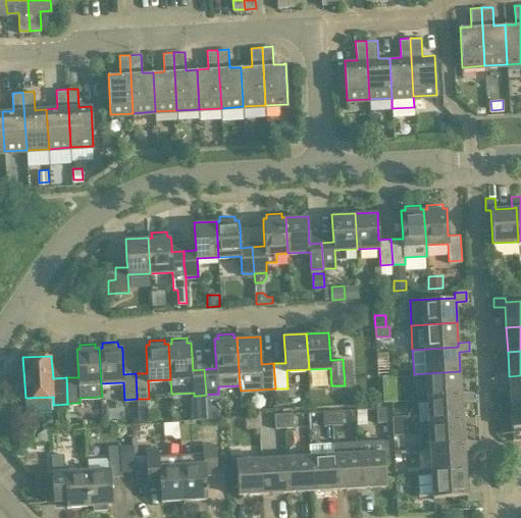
[(461,392),(460,371),(426,373),(427,398),(461,396),(461,401),(472,400),(472,391),(461,392)]
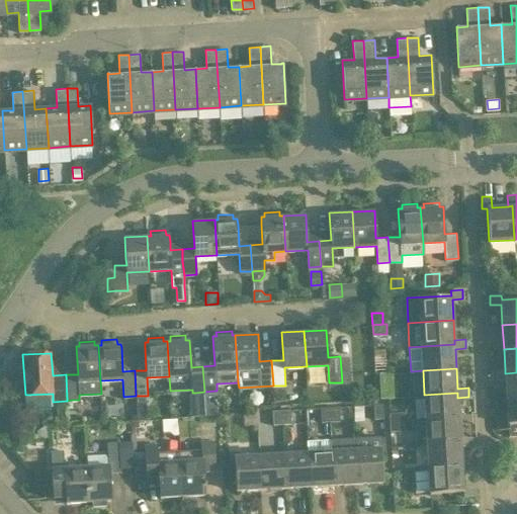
[(505,378),(506,398),(516,397),(516,372),(505,373),(505,369),(494,369),(494,379),(505,378)]
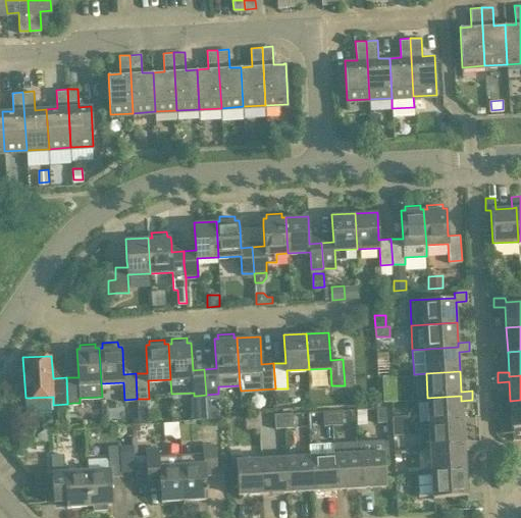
[(384,392),(384,401),(398,401),(397,392),(384,392)]
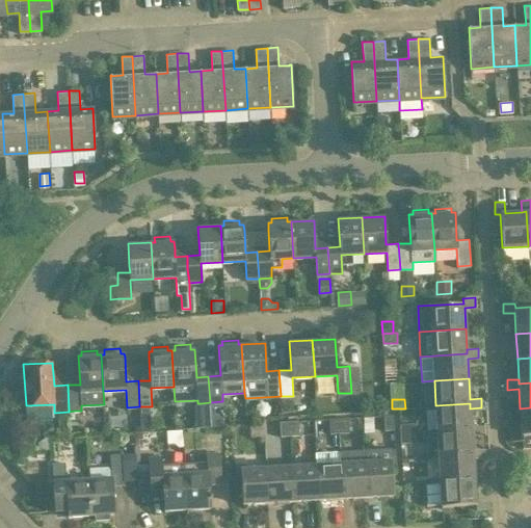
[(215,415),(215,406),(221,406),(221,401),(210,402),(211,415),(215,415)]
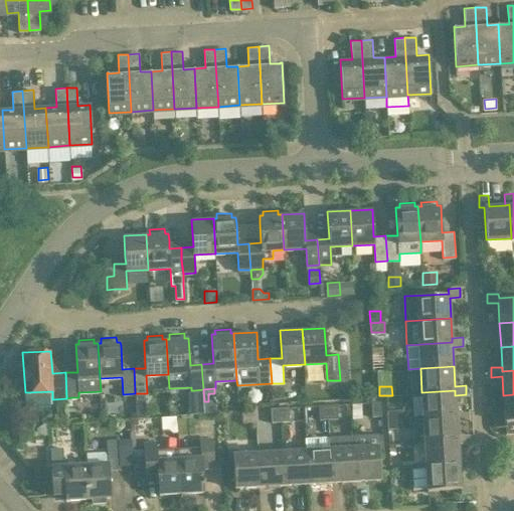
[(204,401),(203,389),(194,390),(191,390),(192,412),(204,411),(204,401)]
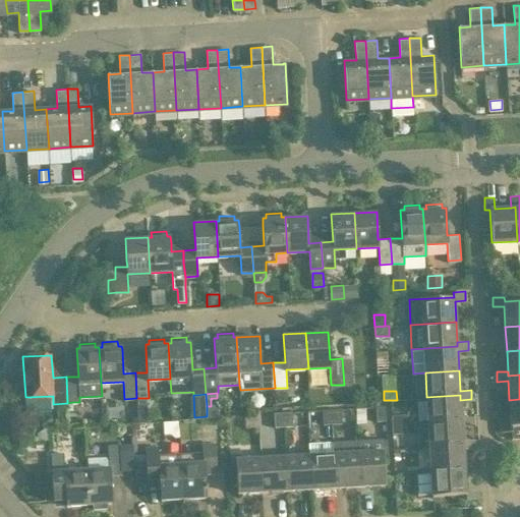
[(460,395),(426,397),(427,421),(462,419),(460,400),(460,395)]
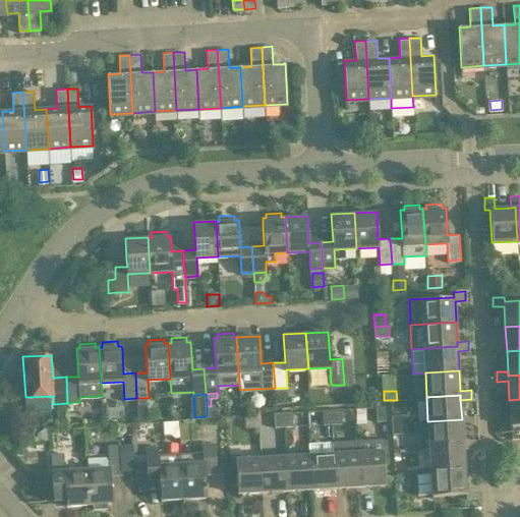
[(519,399),(509,400),(511,421),(500,421),(501,432),(512,431),(512,438),(519,437),(519,399)]
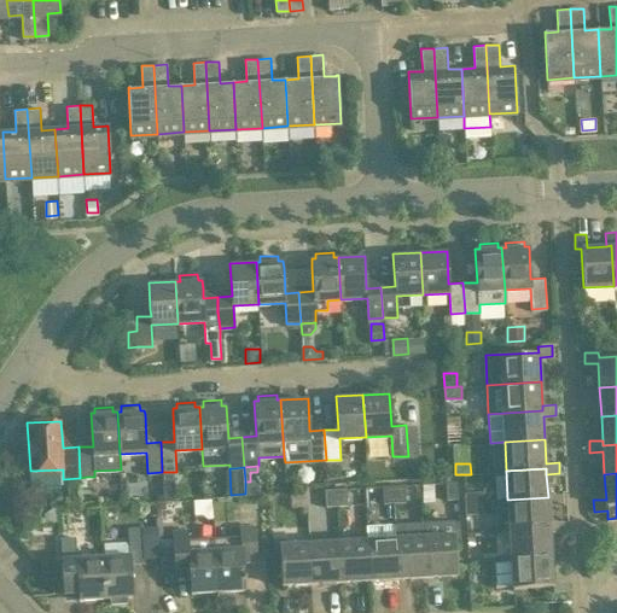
[(447,498),(458,497),(457,480),(446,482),(447,498)]
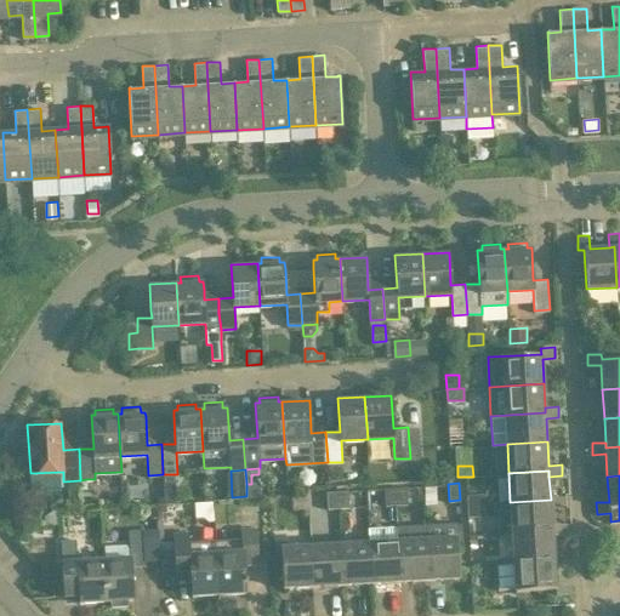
[(396,486),(384,488),(385,505),(397,503),(396,486)]
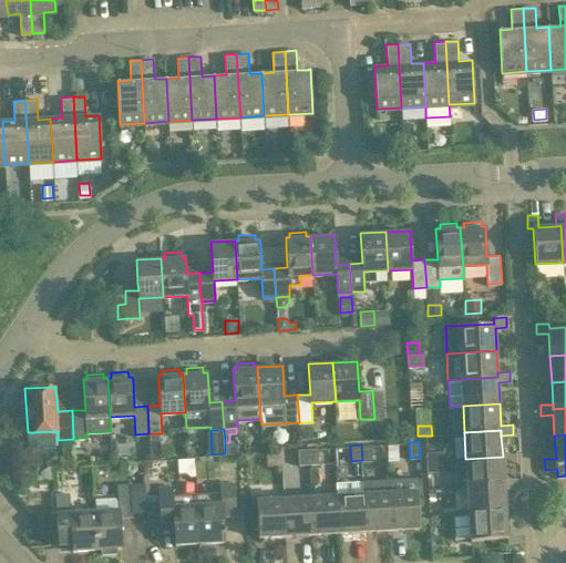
[(361,444),(362,460),(372,460),(371,444),(361,444)]
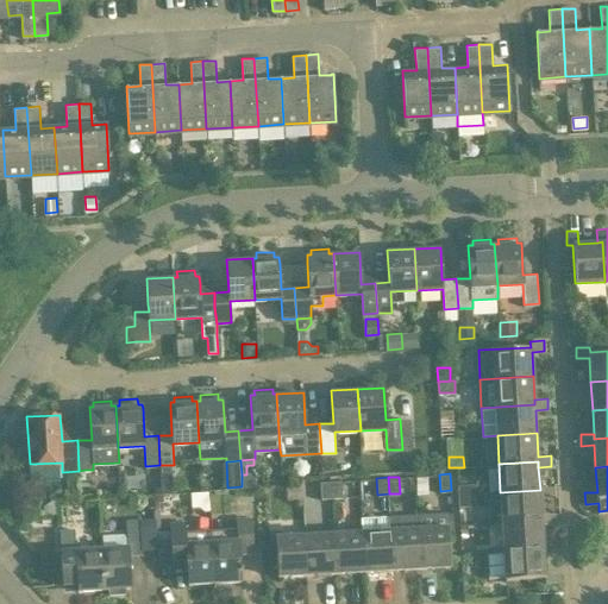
[(331,480),(320,482),(321,497),(332,497),(331,480)]
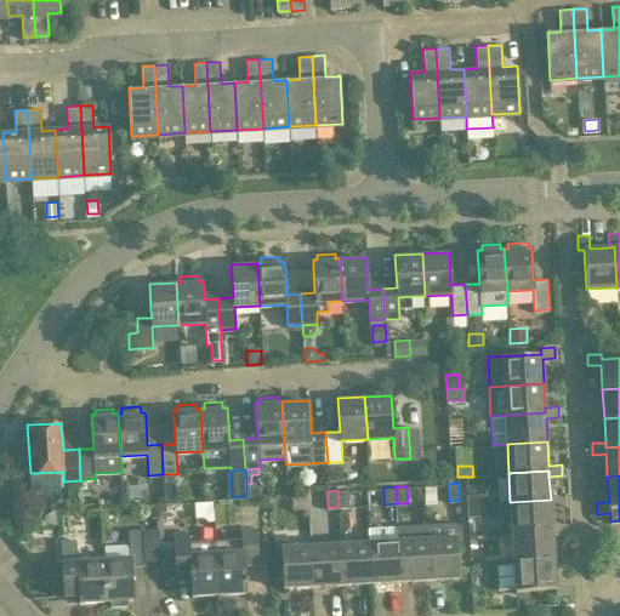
[(337,490),(339,507),(350,507),(348,490),(337,490)]
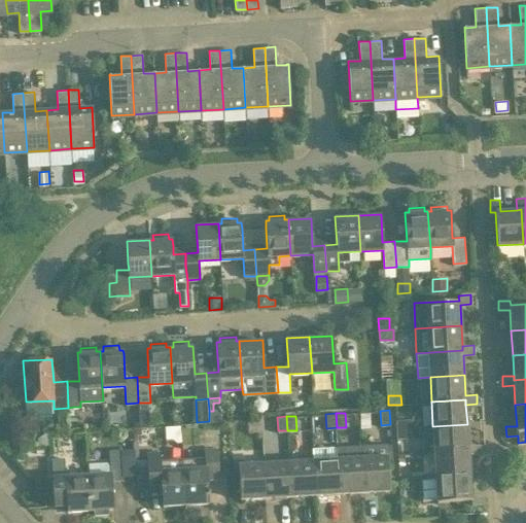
[(396,428),(411,428),(411,419),(395,419),(396,428)]
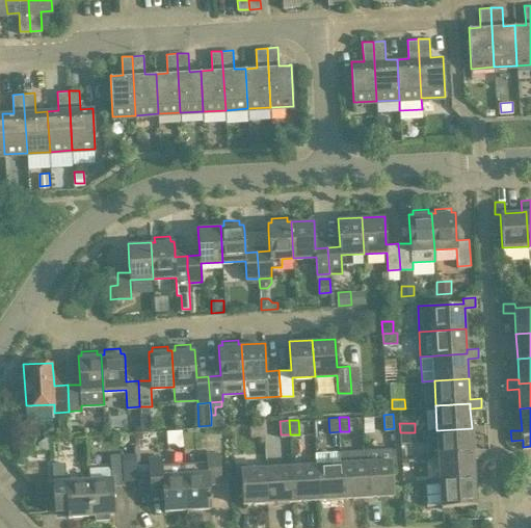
[(436,430),(426,431),(427,456),(439,455),(473,453),(473,449),(472,428),(436,430)]
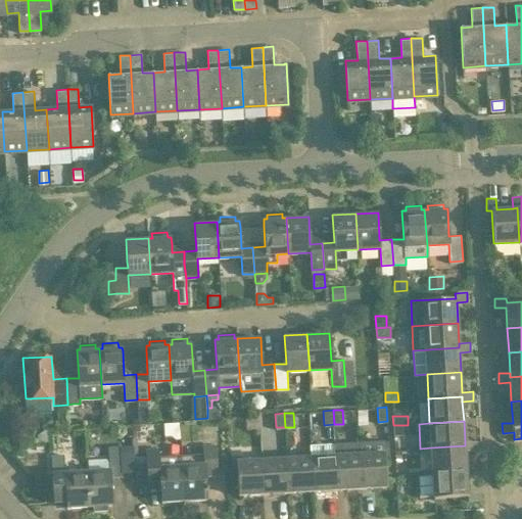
[(133,425),(123,426),(124,435),(134,435),(133,425)]
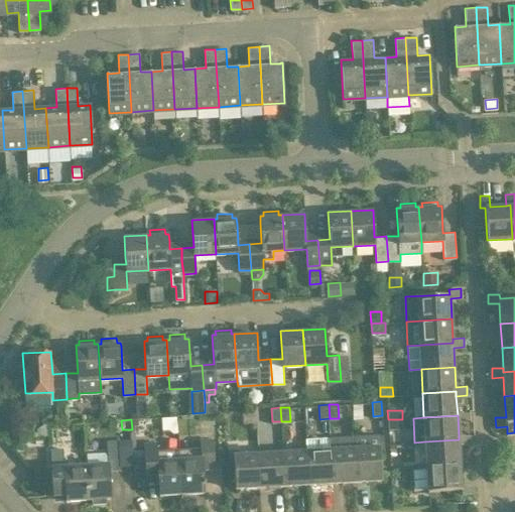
[(402,428),(402,419),(388,419),(388,429),(402,428)]
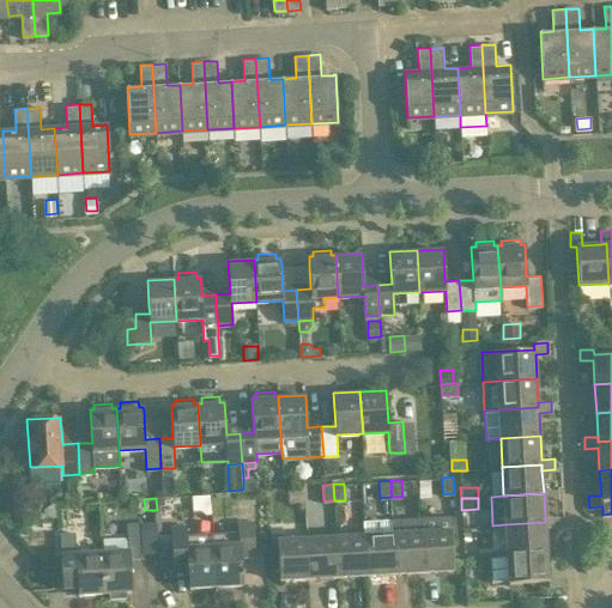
[(46,516),(58,516),(58,502),(53,503),(44,509),(46,516)]
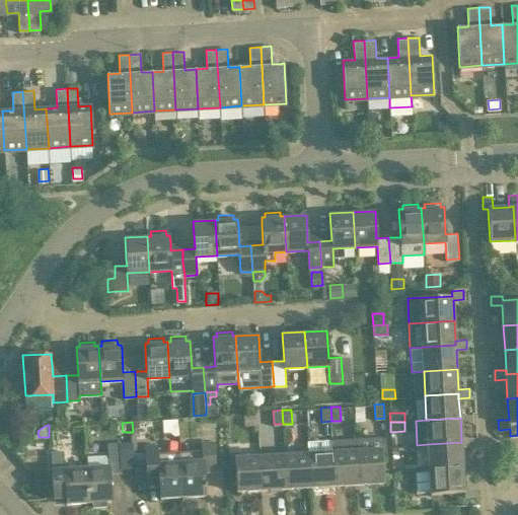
[(356,437),(357,450),(359,484),(384,483),(381,435),(356,437)]
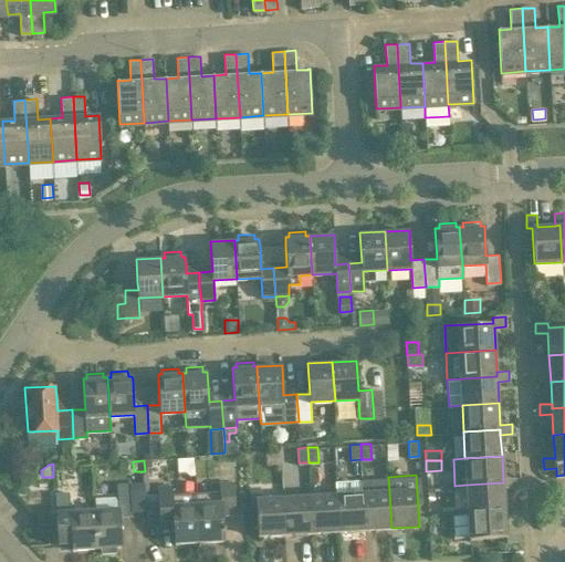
[(365,530),(391,528),(389,491),(388,477),(362,478),(365,530)]
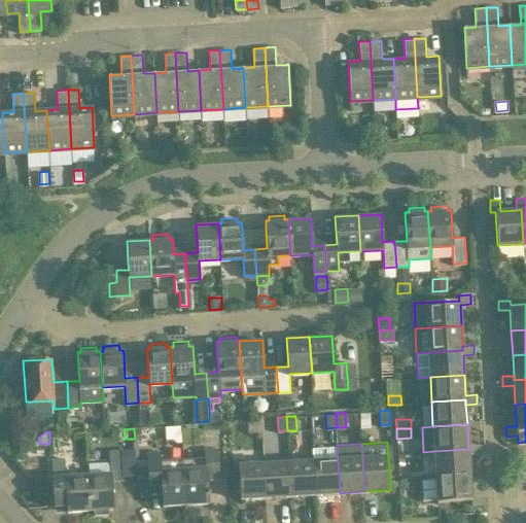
[(435,473),(428,473),(428,477),(470,474),(468,454),(480,453),(480,444),(468,445),(468,449),(434,451),(435,473)]
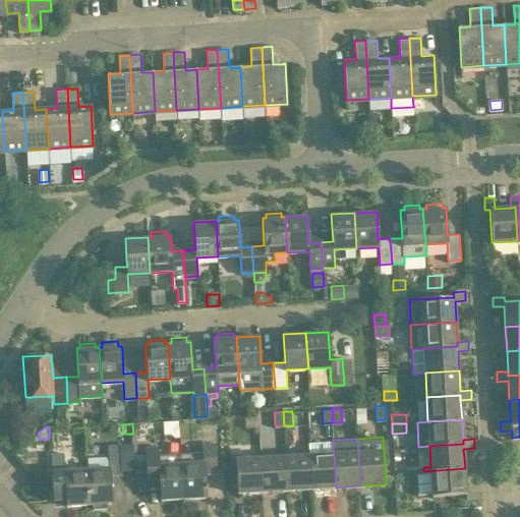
[(309,455),(311,489),(336,487),(333,440),(308,441),(309,455)]
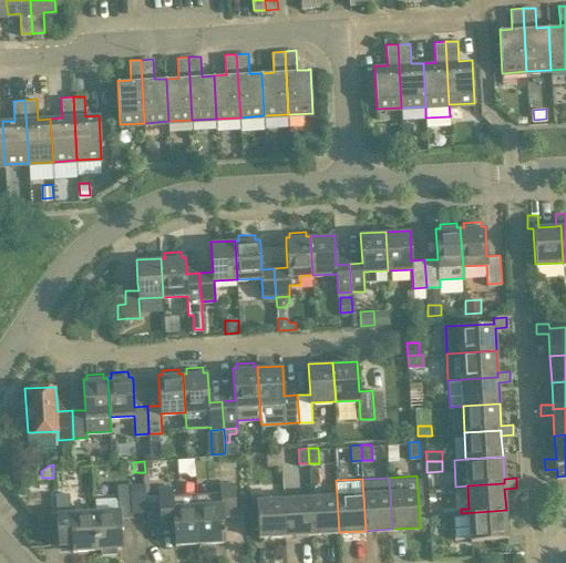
[(119,509),(94,510),(96,549),(101,549),(101,553),(117,553),(116,548),(122,548),(120,517),(133,517),(133,512),(131,483),(131,482),(117,483),(119,509)]
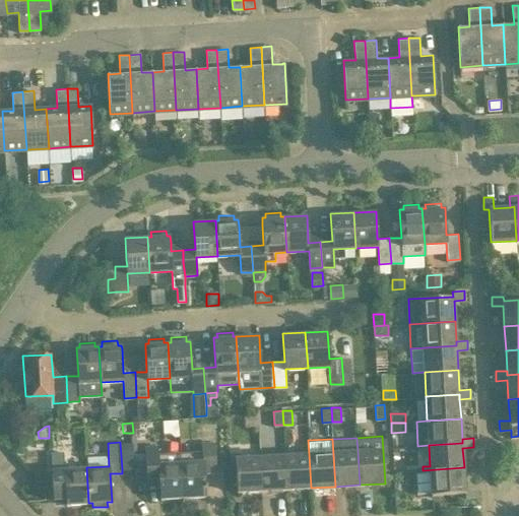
[(202,443),(202,452),(181,453),(183,497),(205,496),(204,472),(216,471),(214,442),(202,443)]
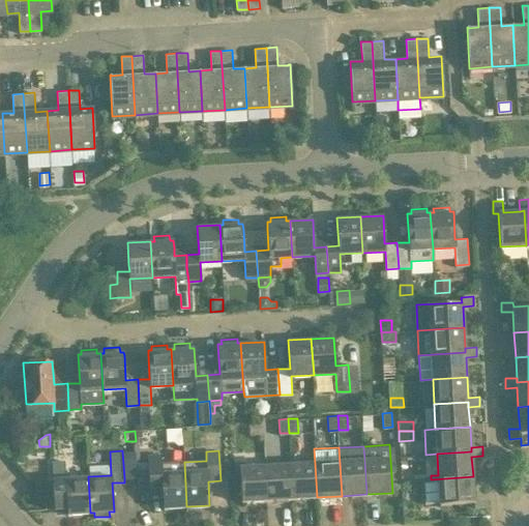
[(184,462),(162,463),(160,454),(148,455),(149,480),(162,480),(164,508),(186,506),(184,462)]
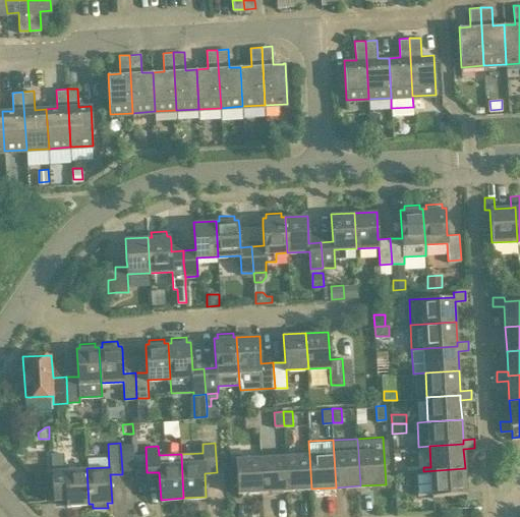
[(238,493),(263,492),(261,458),(240,459),(239,448),(230,449),(231,460),(236,460),(238,493)]
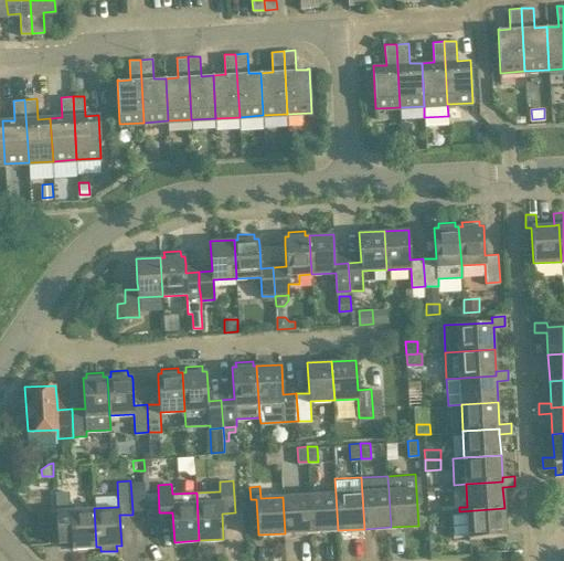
[(59,542),(72,542),(72,548),(96,547),(94,508),(71,509),(70,490),(55,491),(59,542)]
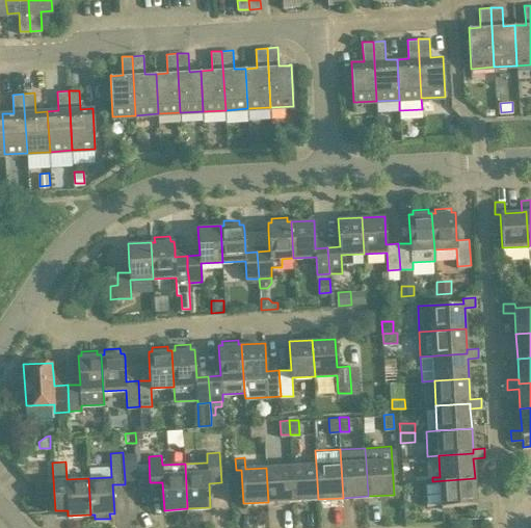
[(293,500),(318,499),(316,465),(291,466),(293,500)]
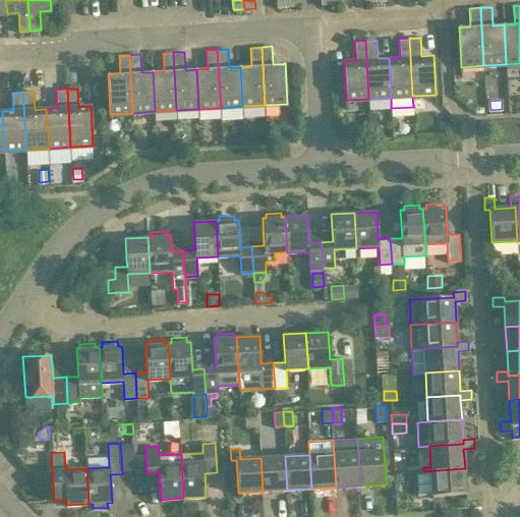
[(261,458),(263,492),(287,490),(285,456),(261,458)]
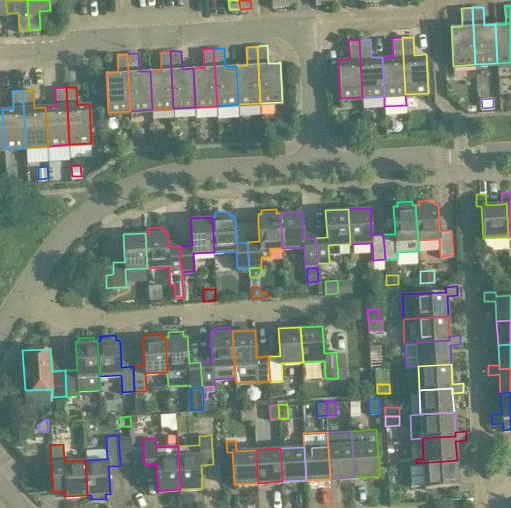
[(416,465),(409,465),(411,485),(425,484),(425,487),(457,485),(457,490),(463,490),(469,489),(469,480),(458,481),(457,460),(416,463),(416,465)]
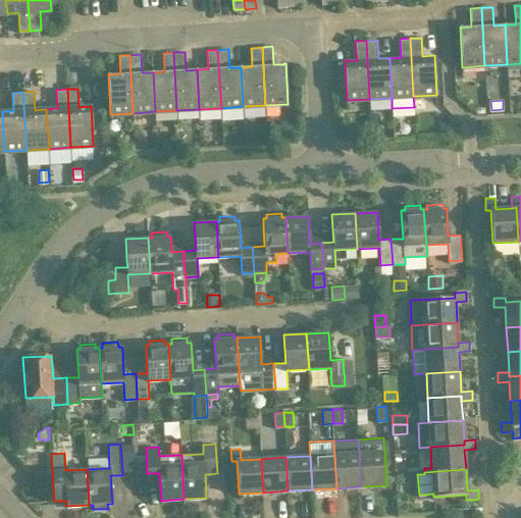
[(471,517),(472,507),(458,508),(458,517),(471,517)]
